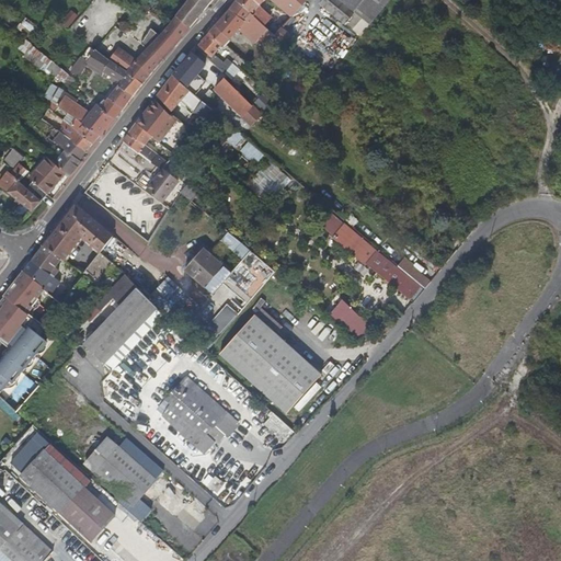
[(214,0),(189,0),(175,16),(190,29),(214,0)]
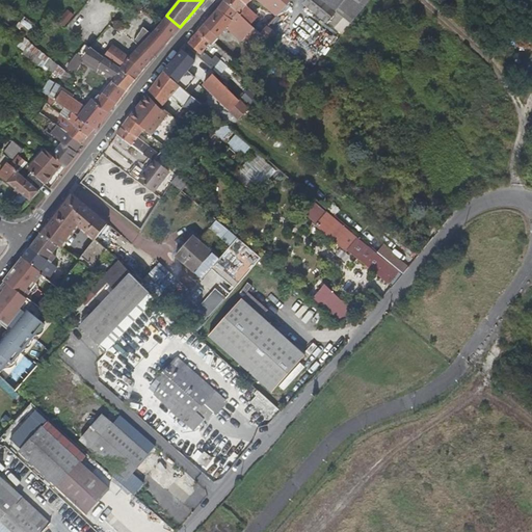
[(251,0),(223,0),(223,1),(238,12),(251,25),(259,17),(246,5),(251,0)]
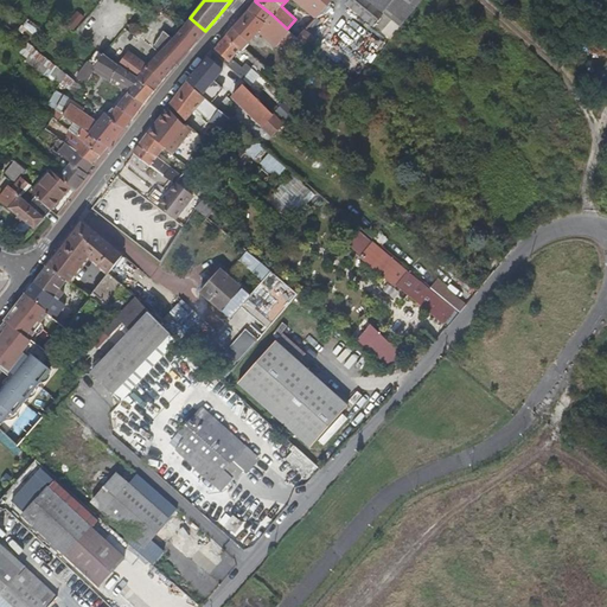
[(293,0),(315,19),(317,19),(334,10),(328,5),(331,0),(293,0)]
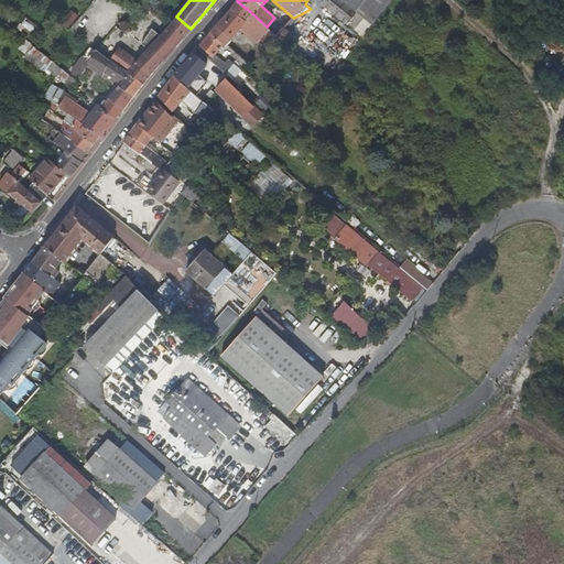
[(355,15),(357,12),(340,0),(324,0),(321,4),(347,25),(348,24),(355,15)]
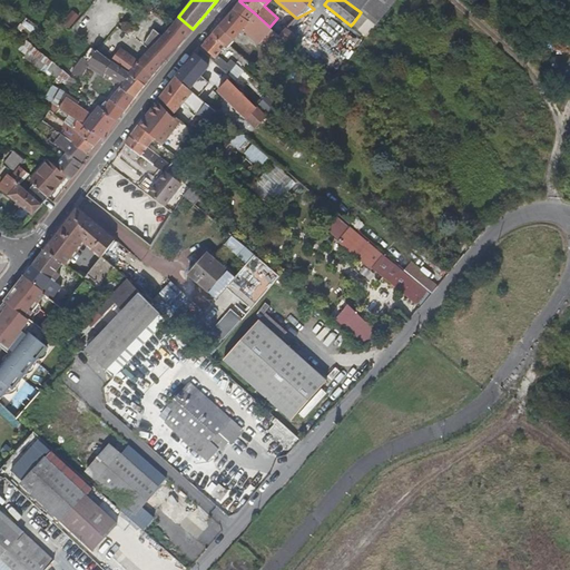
[(376,26),(396,0),(344,0),(361,12),(376,26)]
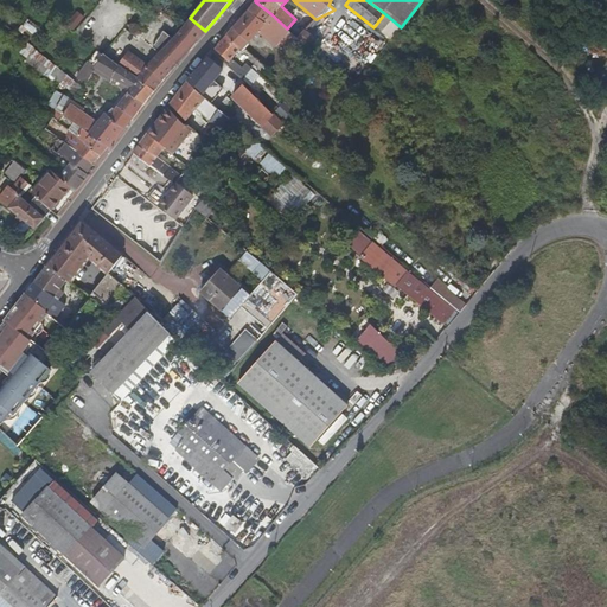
[(242,68),(246,64),(260,76),(267,68),(246,50),(250,44),(249,44),(255,37),(259,33),(261,36),(275,49),(279,45),(289,32),(287,29),(272,14),(255,1),(249,10),(227,36),(242,49),(232,59),(242,68)]
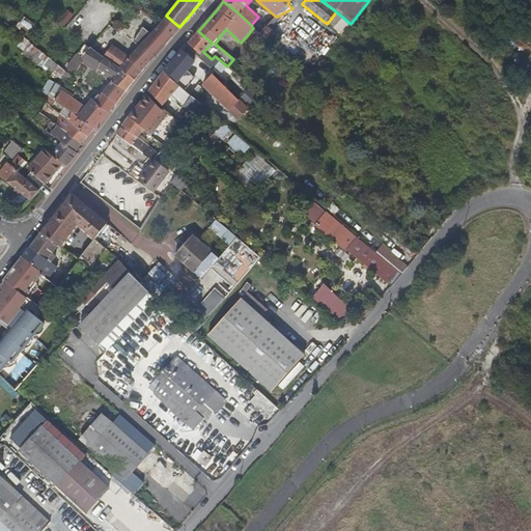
[(67,28),(75,14),(66,9),(59,23),(67,28)]
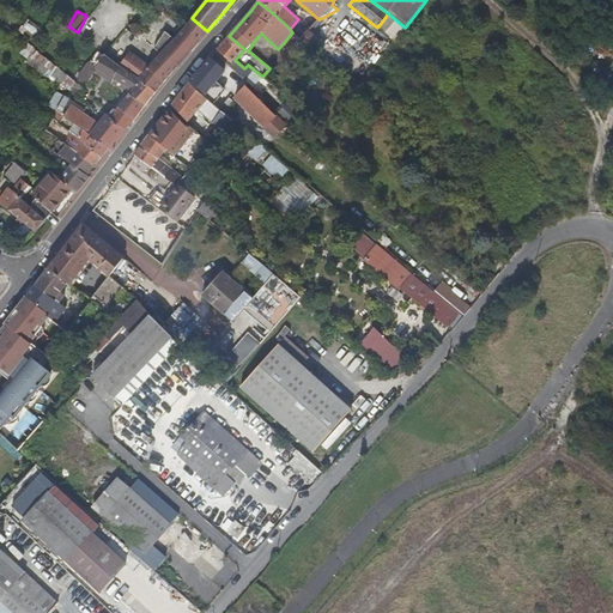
[(405,28),(388,13),(386,17),(378,26),(394,40),(405,28)]
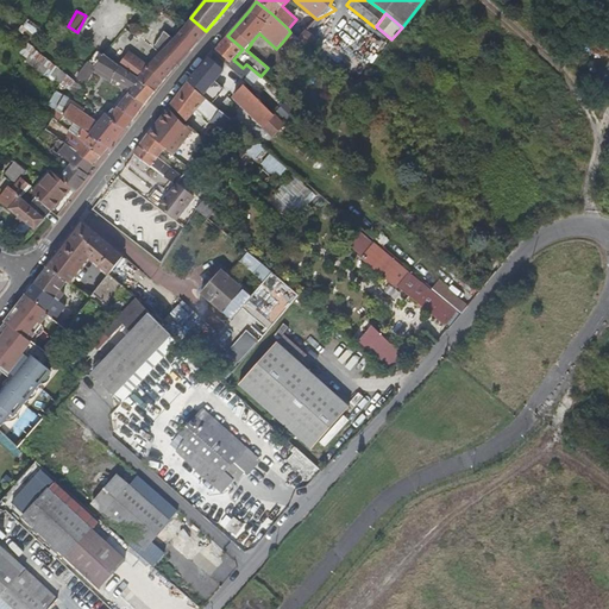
[(149,63),(131,51),(130,50),(118,64),(121,67),(138,79),(137,80),(155,92),(157,89),(163,82),(176,67),(206,31),(190,18),(181,29),(177,33),(164,46),(159,51),(149,63)]
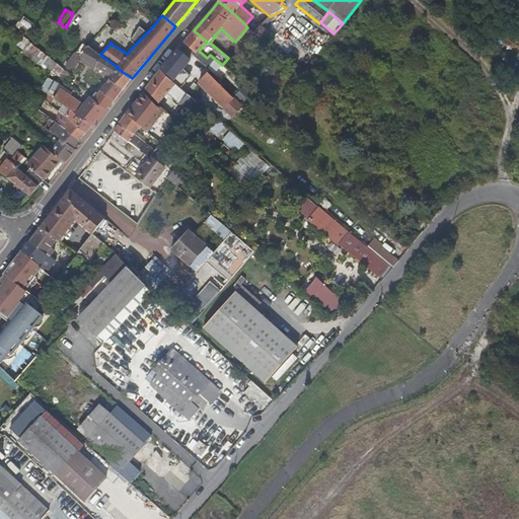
[(36,26),(25,17),(23,16),(20,20),(16,25),(22,31),(28,36),(36,26)]
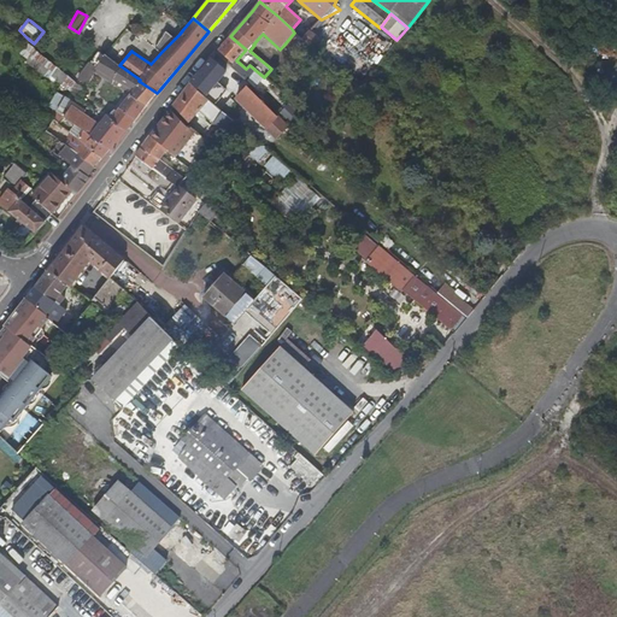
[(325,45),(310,30),(303,40),(307,43),(318,54),(325,45)]
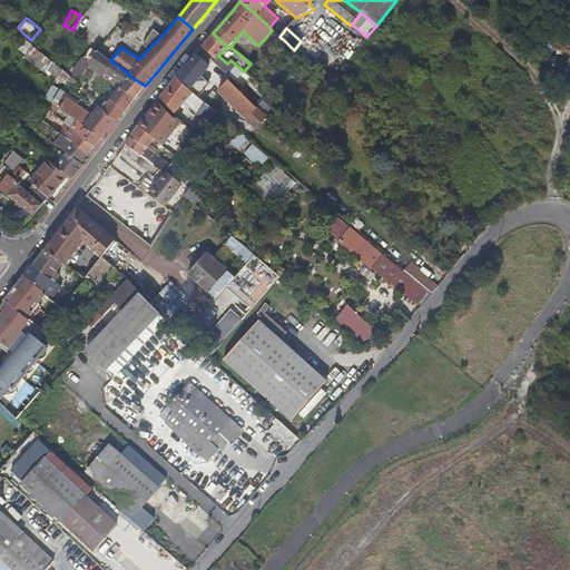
[(273,52),(284,40),(279,37),(272,30),(262,42),(273,52)]
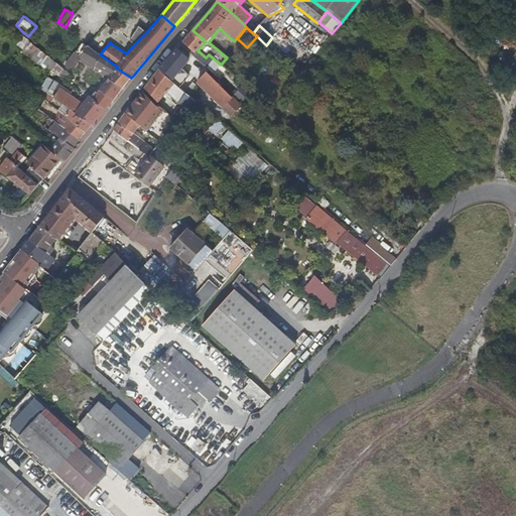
[(206,57),(198,50),(206,41),(192,30),(186,37),(186,38),(182,42),(194,52),(196,53),(195,54),(192,55),(200,62),(208,70),(213,75),(221,65),(209,54),(206,57)]
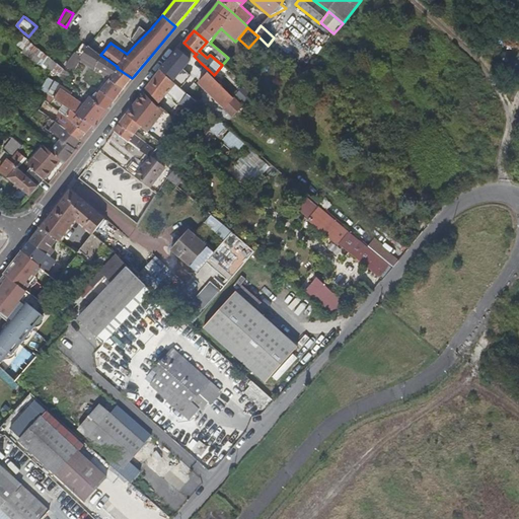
[(26,46),(29,42),(30,42),(29,41),(26,39),(21,34),(18,40),(26,46)]
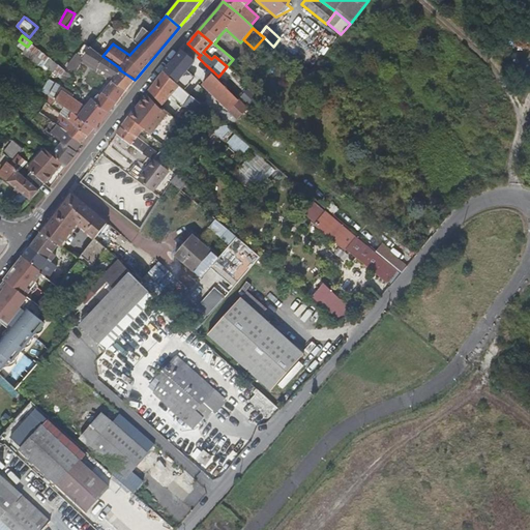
[(49,58),(30,42),(27,47),(25,49),(25,50),(22,53),(37,65),(41,67),(45,70),(47,67),(43,65),(49,58)]
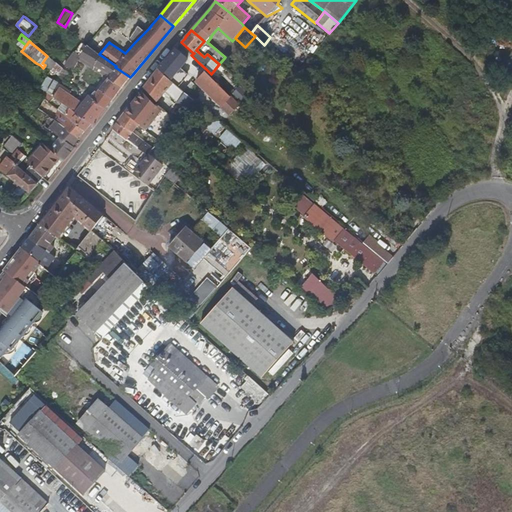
[(99,54),(87,45),(87,46),(82,42),(64,66),(72,71),(79,60),(81,57),(96,66),(102,56),(99,54)]
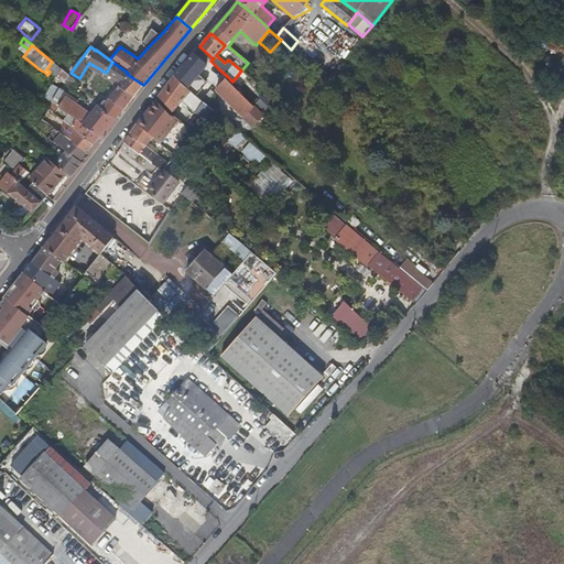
[(198,50),(193,55),(207,66),(210,61),(198,50)]
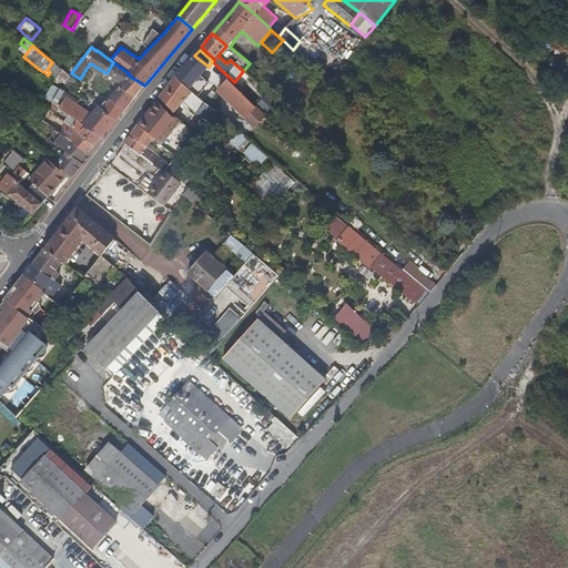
[(189,61),(174,77),(175,78),(193,92),(195,94),(201,87),(195,82),(209,67),(194,56),(189,62),(189,61)]
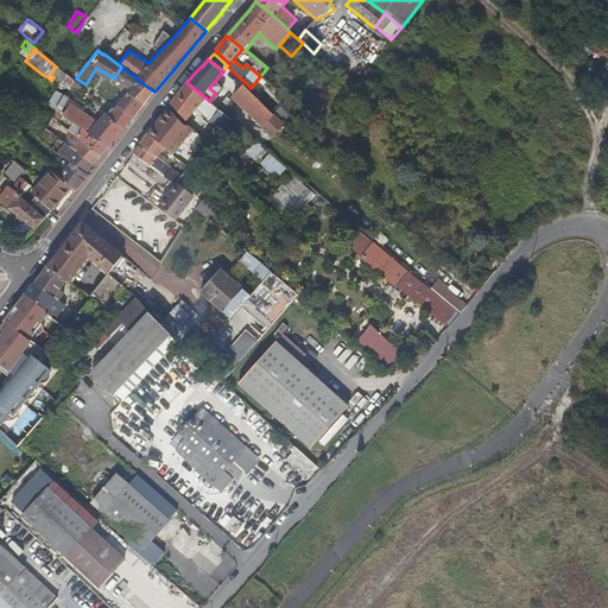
[(61,83),(67,75),(56,67),(50,75),(54,77),(61,83)]
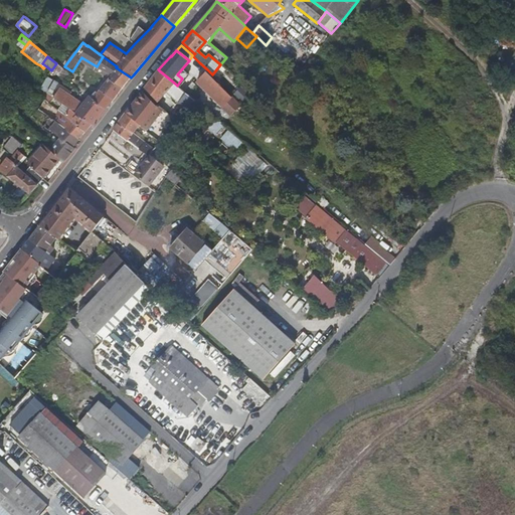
[(111,74),(116,67),(117,66),(103,56),(97,66),(107,72),(109,73),(111,74)]
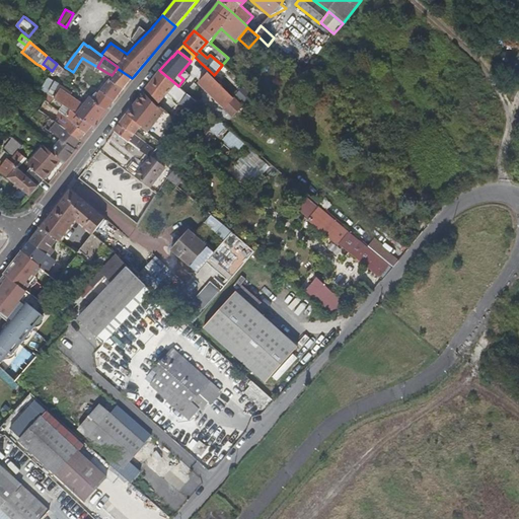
[(97,67),(82,58),(80,61),(104,75),(107,73),(97,67)]
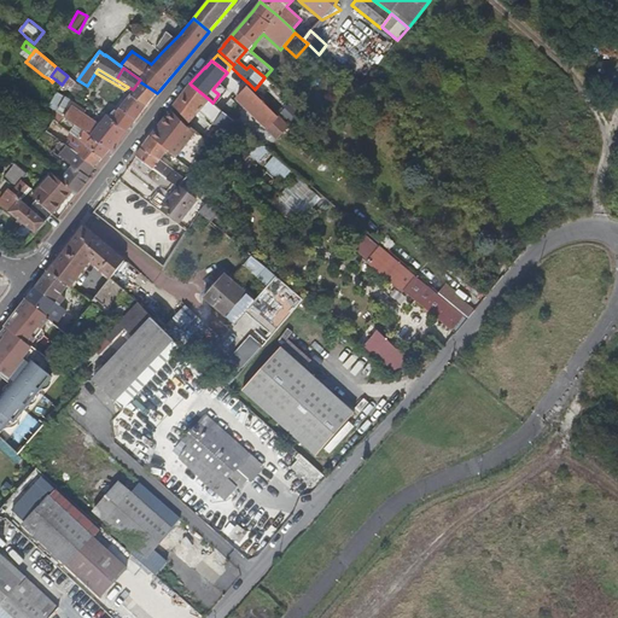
[(79,85),(68,76),(62,85),(71,93),(79,85)]
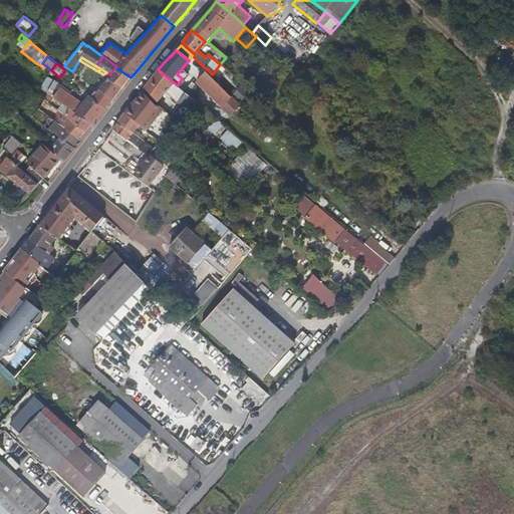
[(131,77),(115,67),(110,74),(107,78),(122,88),(131,77)]
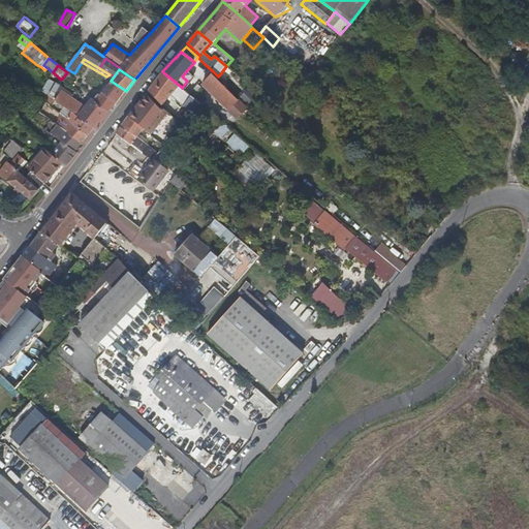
[(63,88),(72,76),(67,72),(61,80),(58,84),(63,88)]
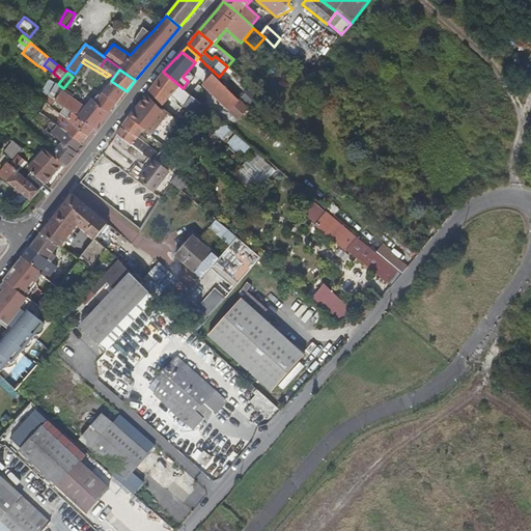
[(180,86),(164,73),(149,91),(163,106),(171,95),(193,114),(201,105),(191,96),(179,86),(180,86)]
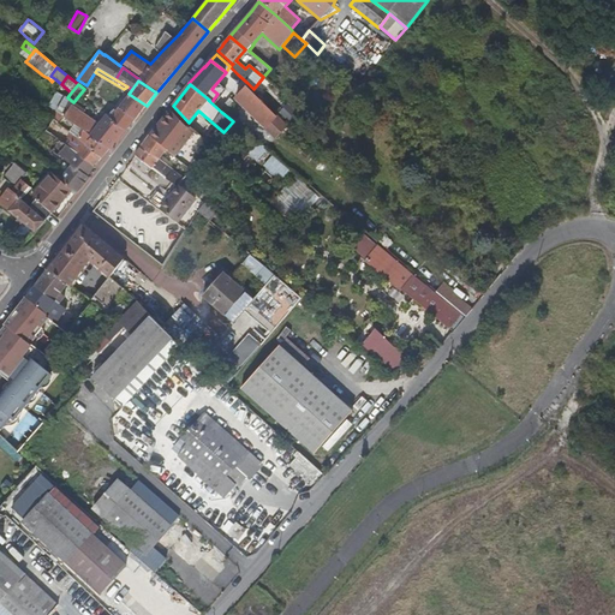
[(287,126),(278,117),(246,85),(234,99),(275,139),(287,126)]
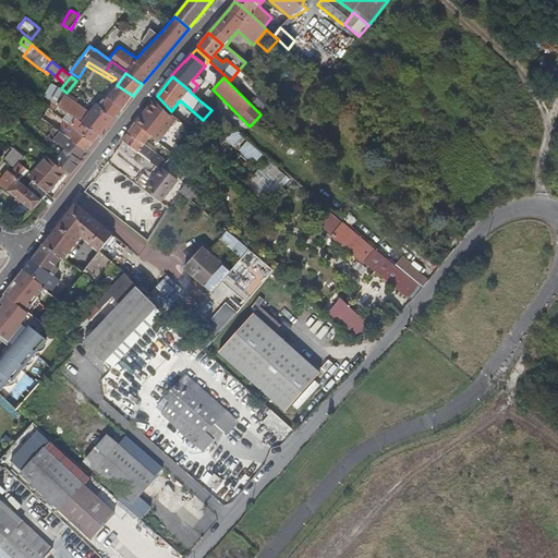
[(123,109),(133,96),(117,85),(108,97),(123,109)]
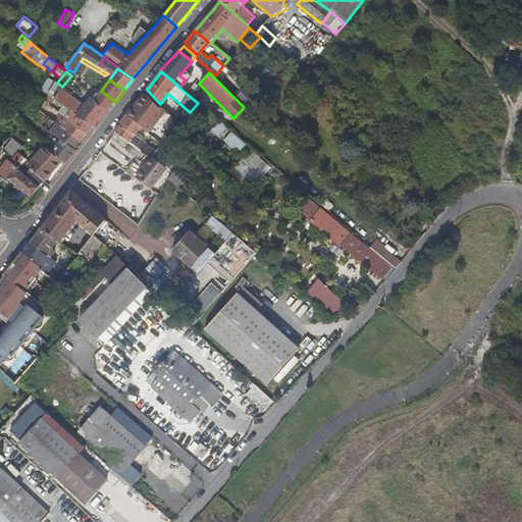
[(60,90),(62,87),(57,83),(56,82),(48,95),(49,96),(54,99),(60,90)]
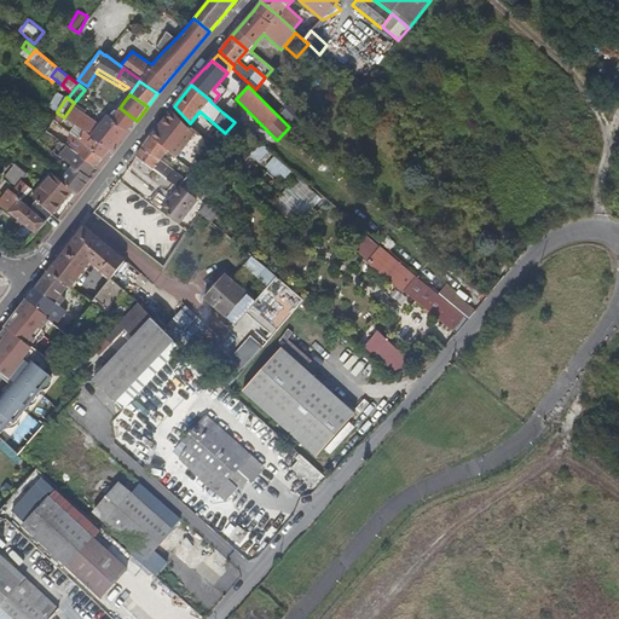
[(86,110),(74,103),(71,106),(82,114),(86,110)]
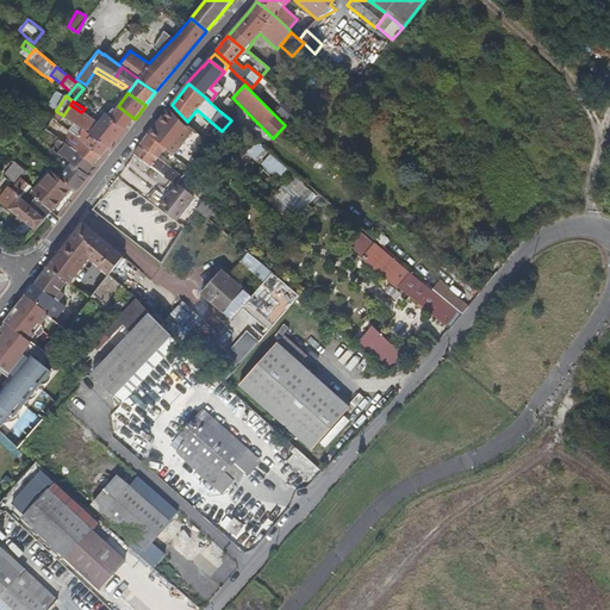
[(285,103),(278,111),(291,123),(298,114),(285,103)]
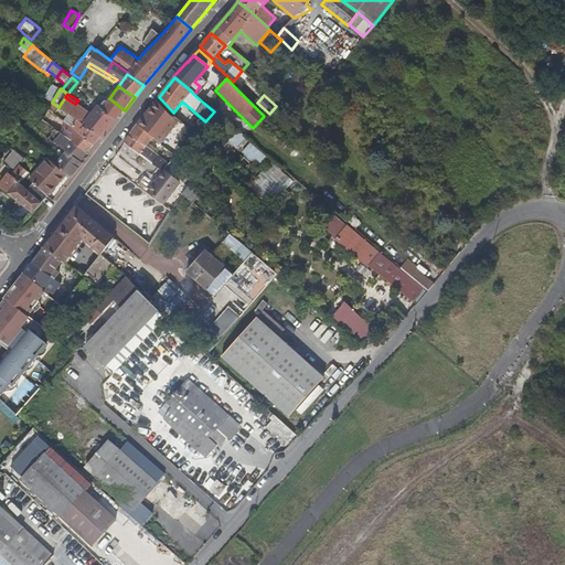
[(88,114),(75,104),(65,97),(59,107),(83,125),(100,137),(116,120),(103,108),(98,106),(94,112),(91,115),(88,114)]
